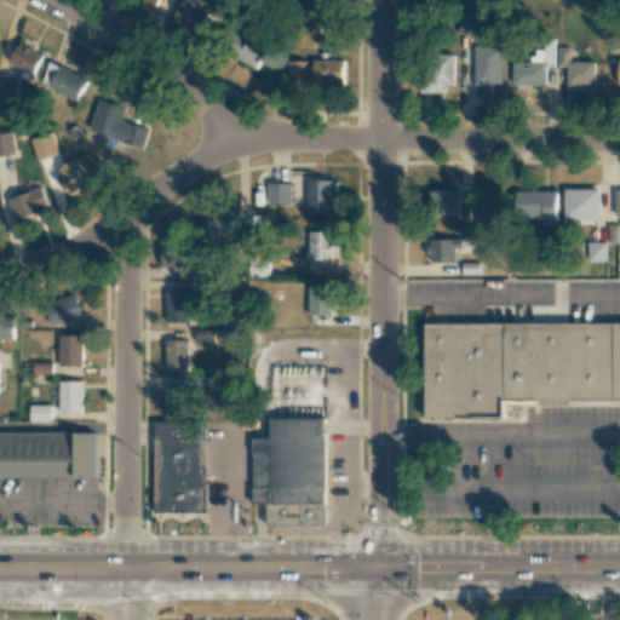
[(208,13),(185,0),(183,0),(173,18),(197,33),(208,13)]
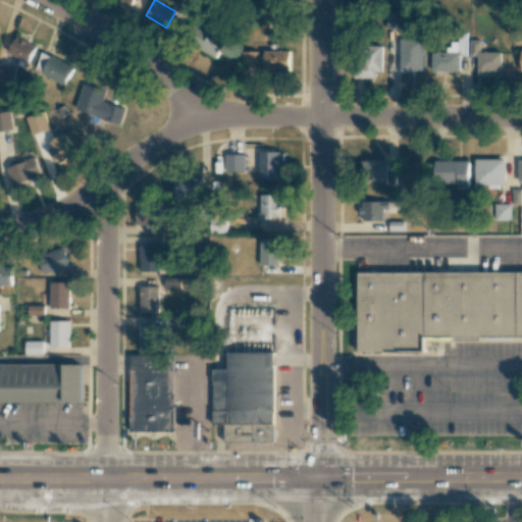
[(386,12),(386,29),(406,29),(406,11),(386,12)]
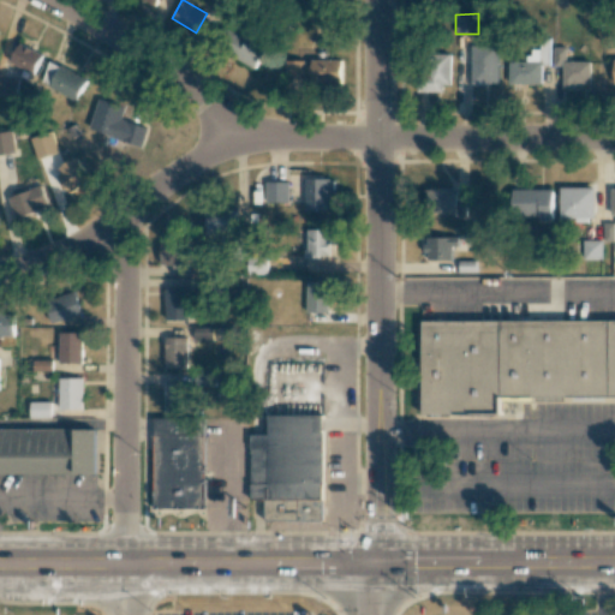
[(269,43),(250,33),(236,58),(254,69),(269,43)]
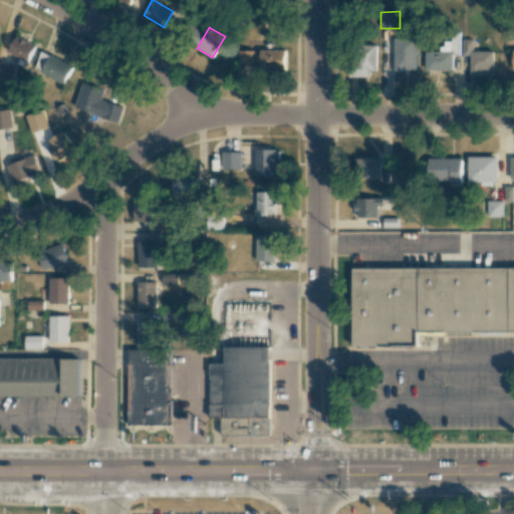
[(459,35),(441,35),(441,51),(425,52),(425,70),(453,70),(452,54),(460,54),(459,35)]
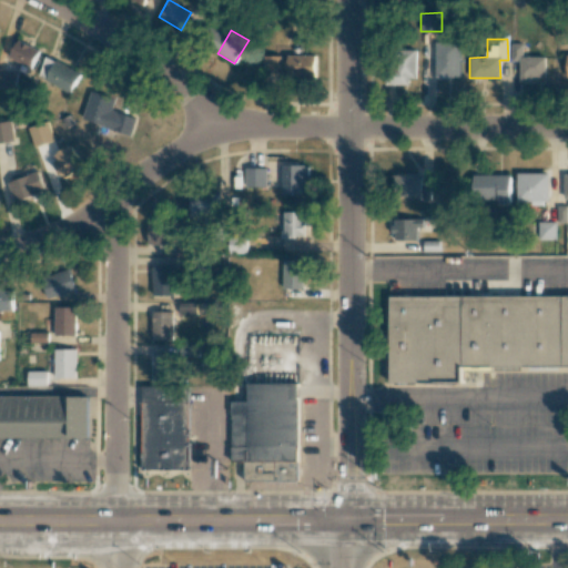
[(39,50),(18,40),(9,58),(31,68),(39,50)]
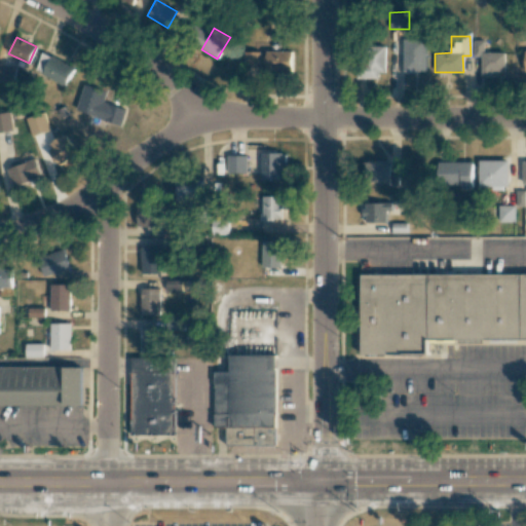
[(403,39),(403,73),(425,73),(425,39),(403,39)]
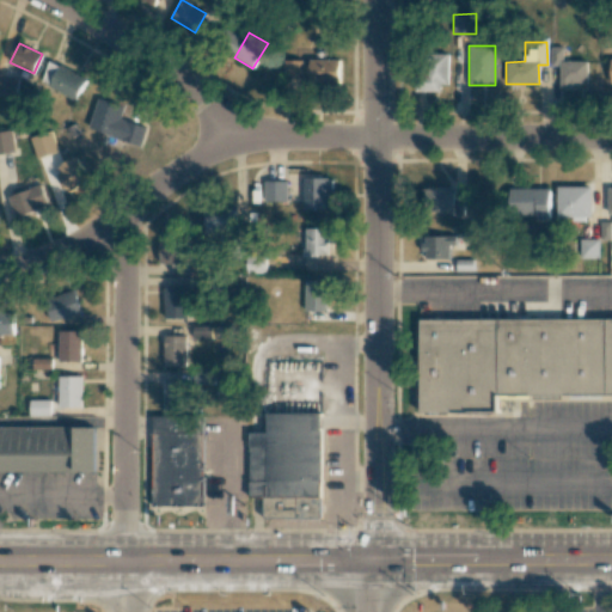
[(587,61),(562,61),(562,47),(550,47),(550,66),(560,66),(560,86),(587,86),(587,61)]
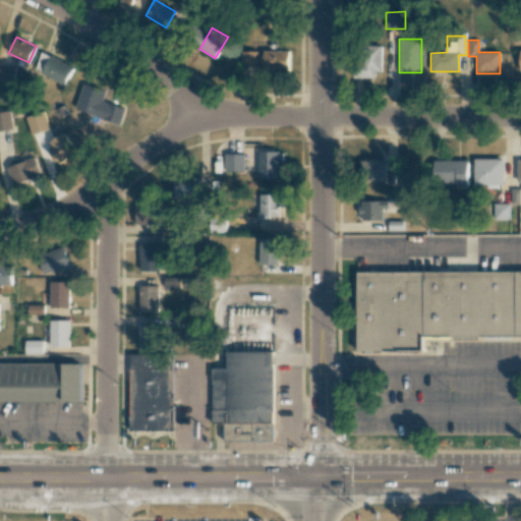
[(382,46),(357,46),(357,75),(381,76),(382,46)]
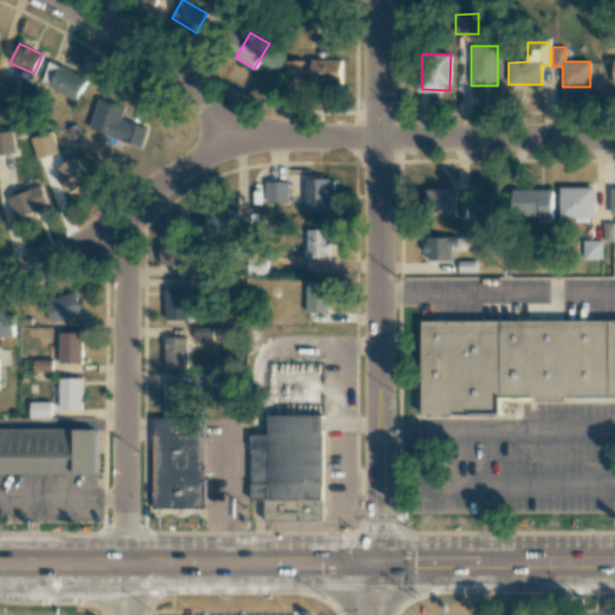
[(286,61),(286,84),(341,85),(342,60),(311,59),(311,63),(286,61)]
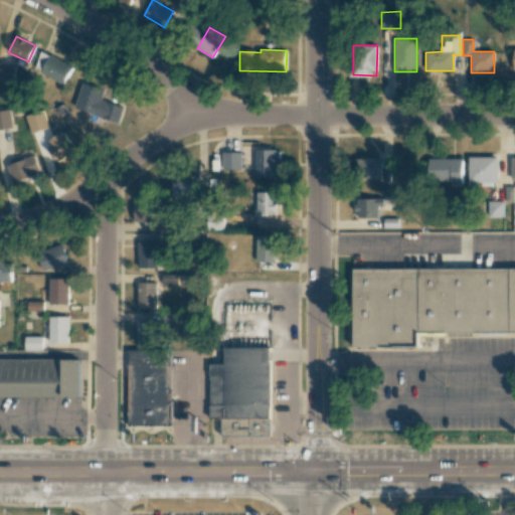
[(72,65),(42,51),(33,70),(64,84),(72,65)]
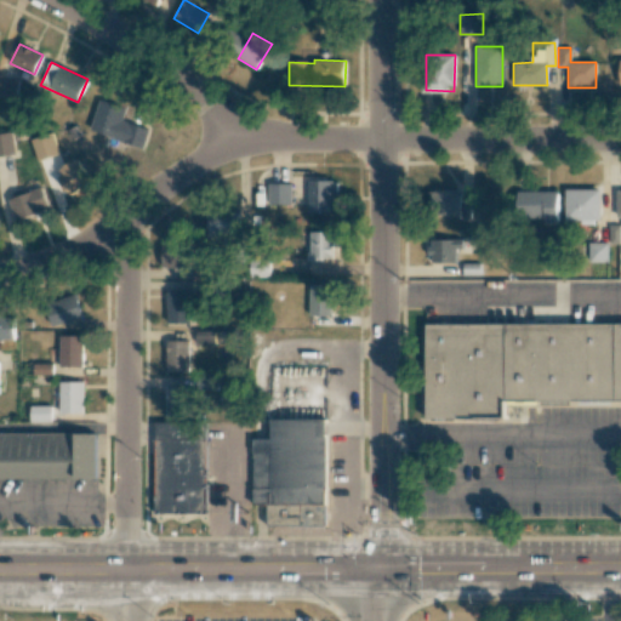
[(18,79),(0,75),(0,96),(15,100),(18,79)]
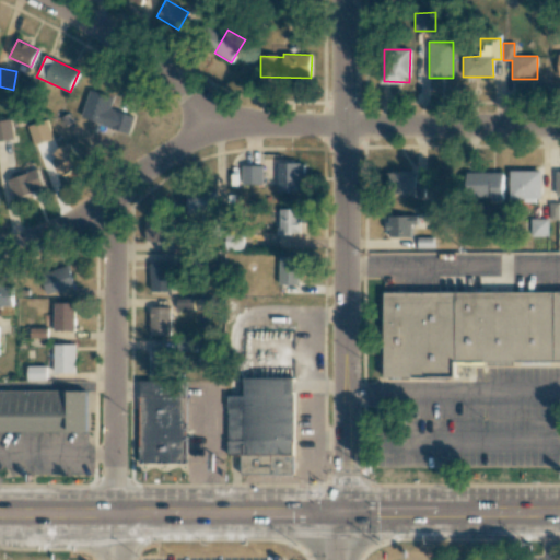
[(101,102),(101,94),(85,95),(85,115),(108,114),(108,101),(101,102)]
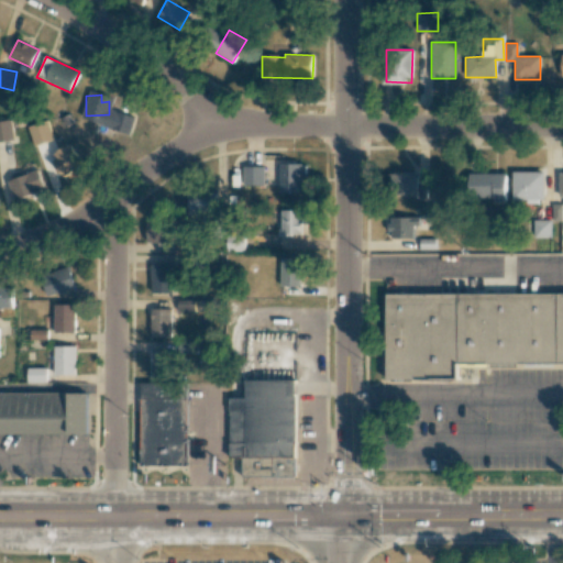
[(0,141),(13,140),(11,120),(0,121),(0,141)]
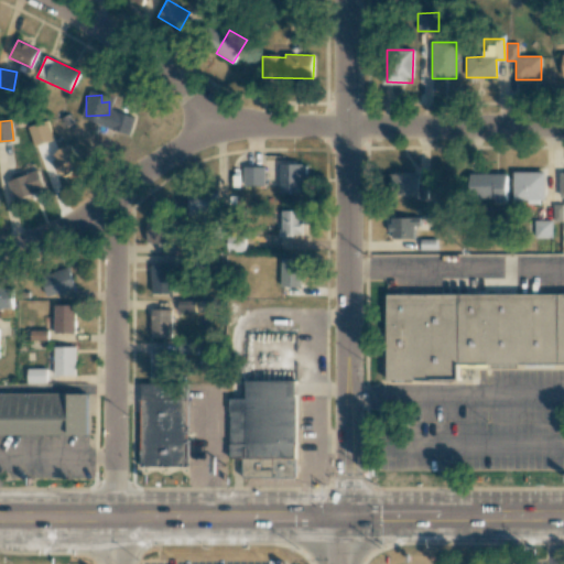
[(29,126),(32,145),(52,141),(49,121),(29,126)]
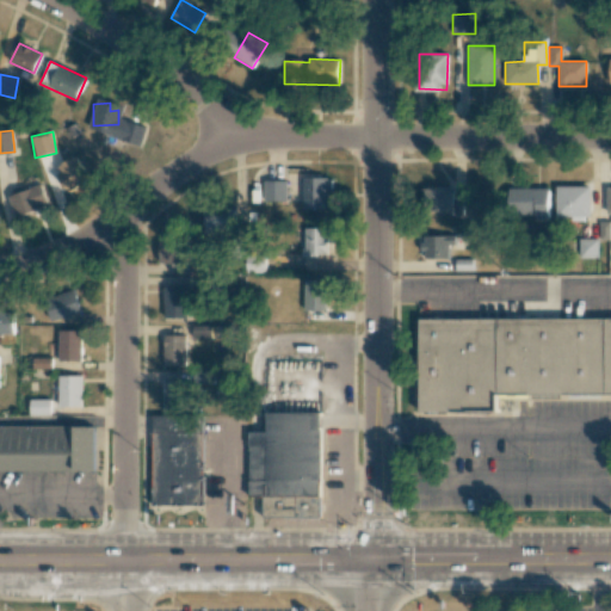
[(54,172),(69,192),(90,176),(74,156),(54,172)]
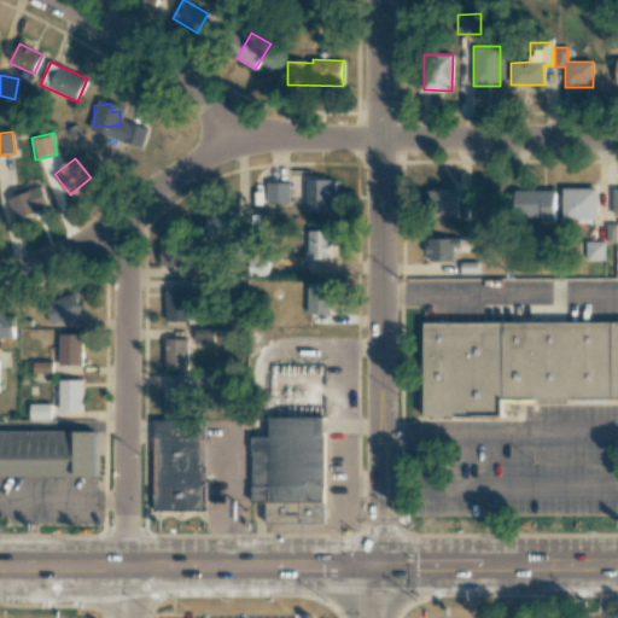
[(336,180),(307,180),(307,211),(334,211),(336,180)]
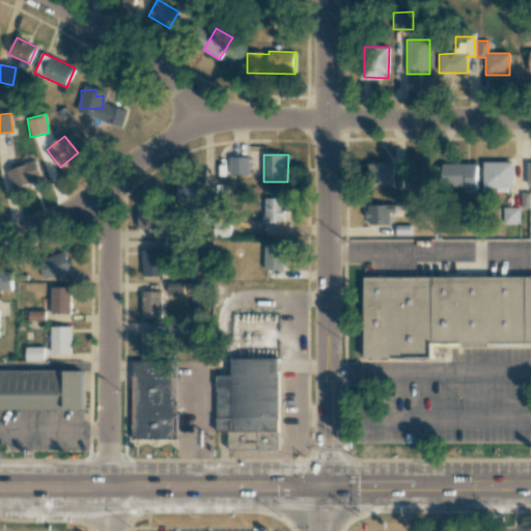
[(249,158),(229,157),(229,175),(249,175),(249,158)]
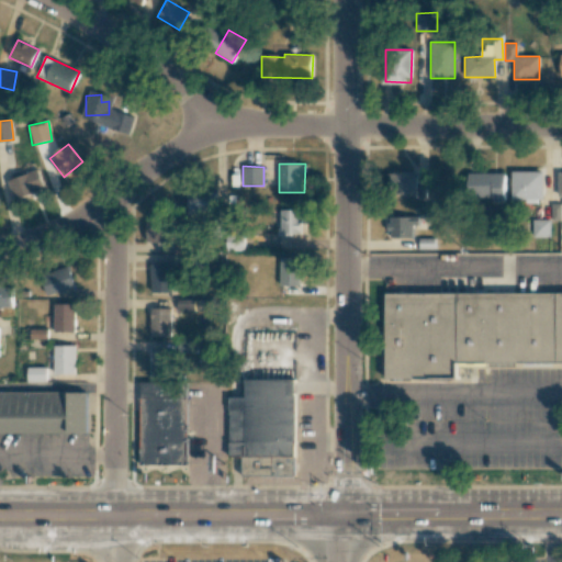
[(8,180),(14,200),(44,189),(37,169),(8,180)]
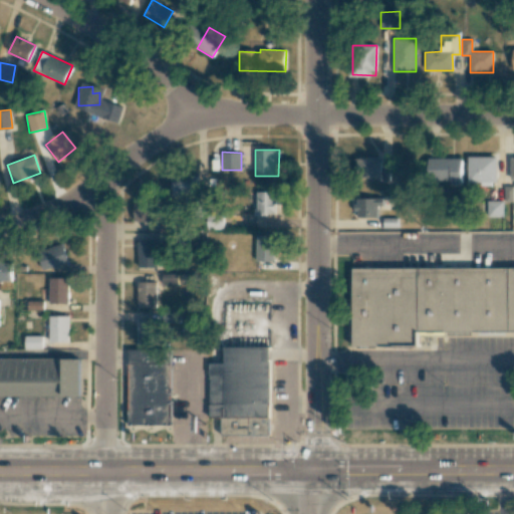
[(496,157),(467,157),(468,184),(496,184),(496,157)]
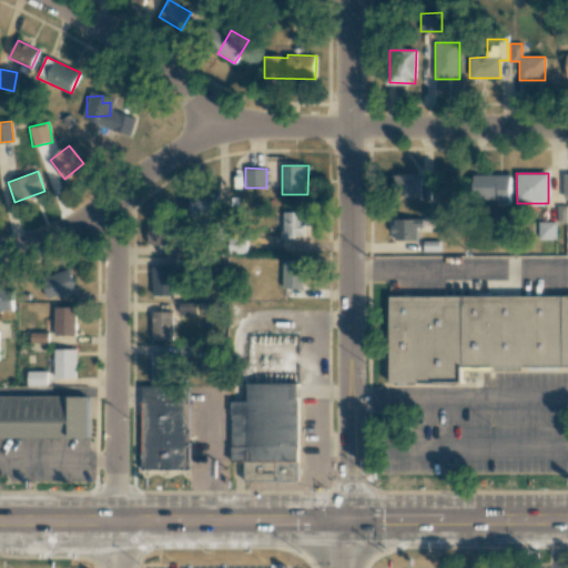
[(509,175),(473,175),(473,200),(497,199),(497,204),(510,203),(509,175)]
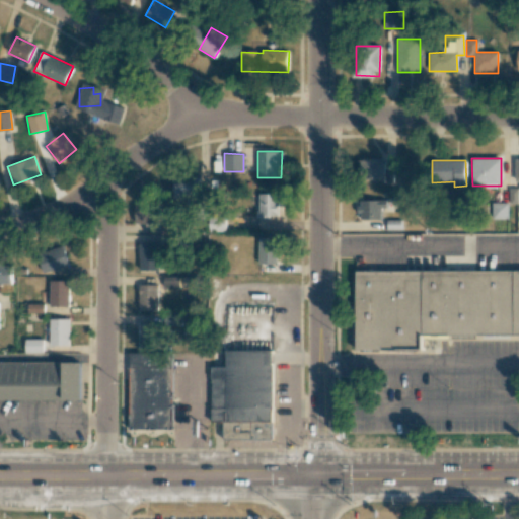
[(392,181),(393,163),(363,162),(362,180),(392,181)]
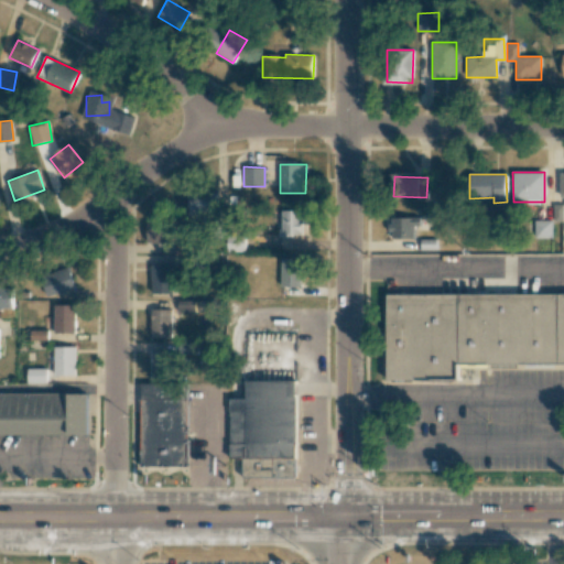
[(216,214),(217,193),(188,192),(188,213),(216,214)]
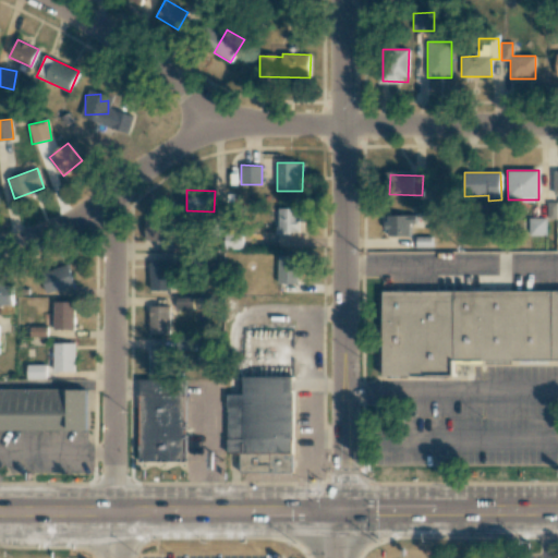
[(276,233),(298,233),(299,208),(277,208),(276,233)]
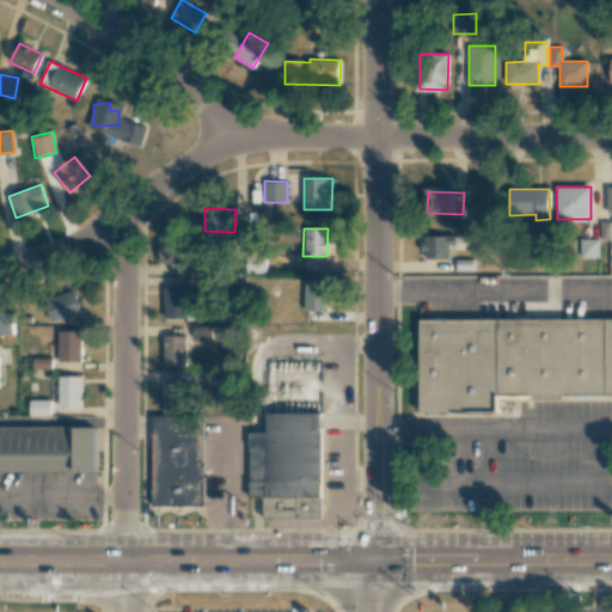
[(456,237),(424,236),(423,258),(450,259),(450,245),(456,245),(456,237)]
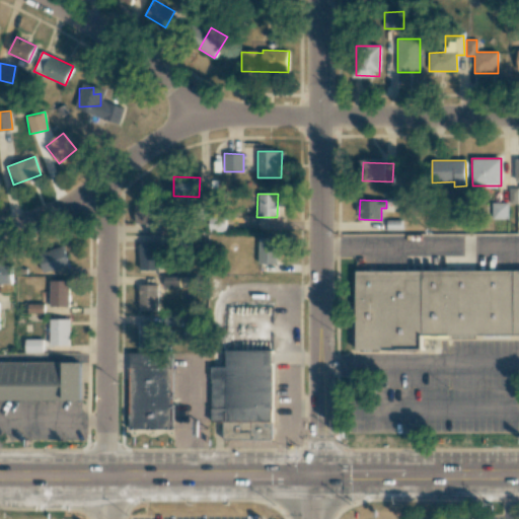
[(508,219),(507,203),(492,203),(492,219),(508,219)]
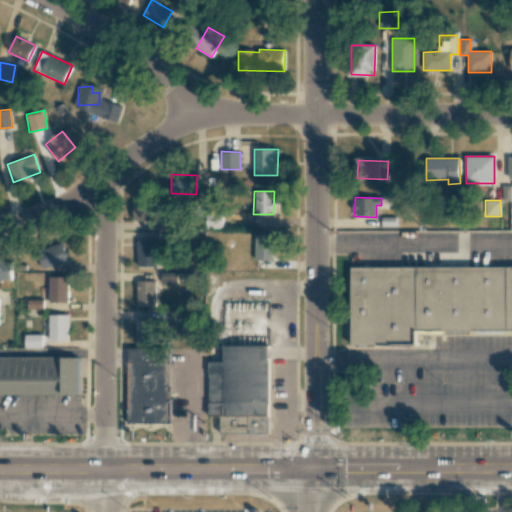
[(152,202),(134,202),(133,220),(152,220),(152,202)]
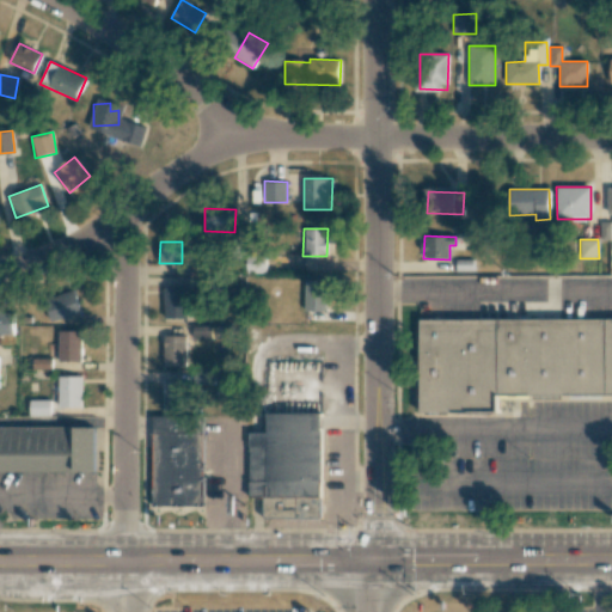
[(328,280),(306,280),(305,312),(326,312),(328,280)]
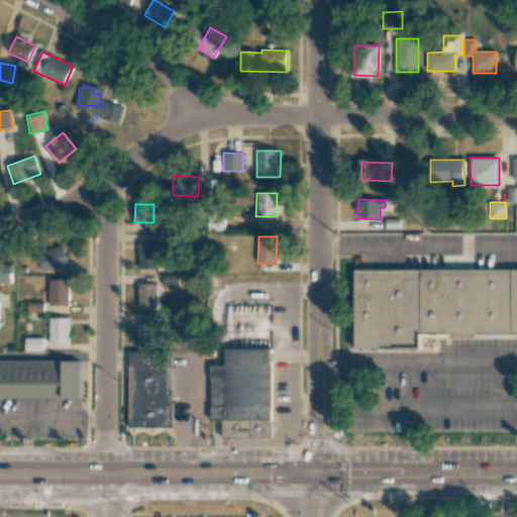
[(158,242),(137,243),(137,270),(158,269),(158,242)]
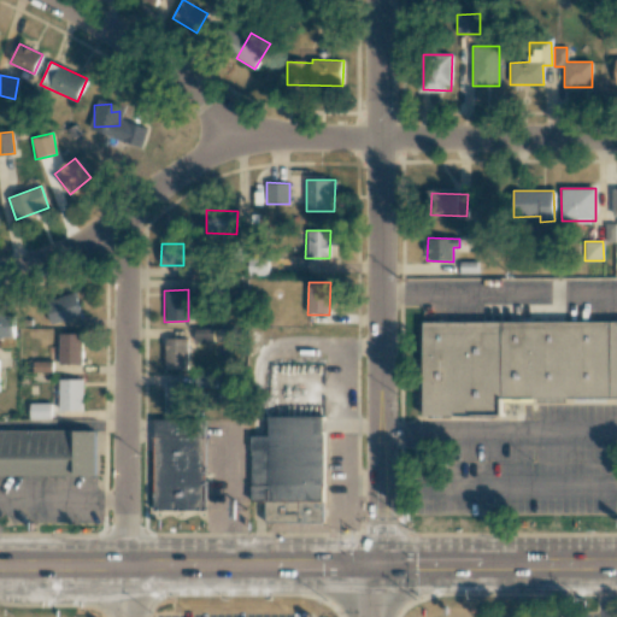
[(81,316),(75,293),(45,303),(51,324),(81,316)]
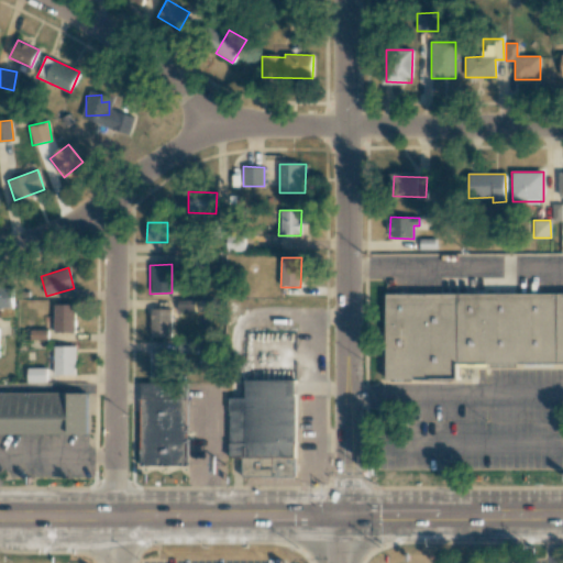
[(0,309),(12,310),(12,288),(0,287),(0,309)]
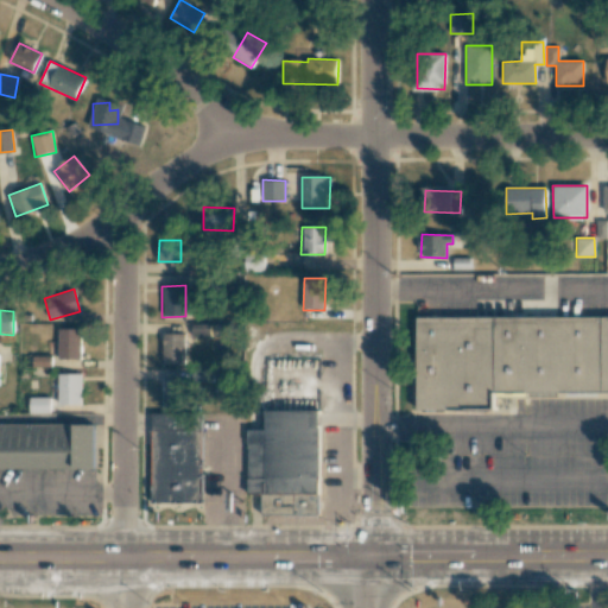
[(419,321),(607,318),(607,398),(495,399),(495,411),(419,412),(419,321)]
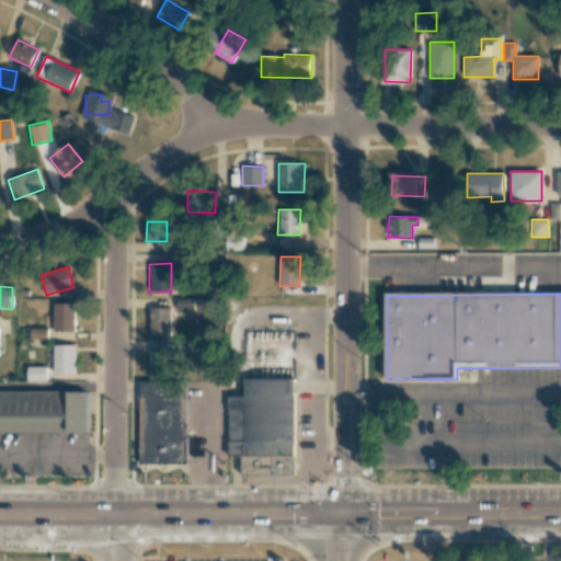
[(194,310),(194,298),(178,299),(178,311),(194,310)]
